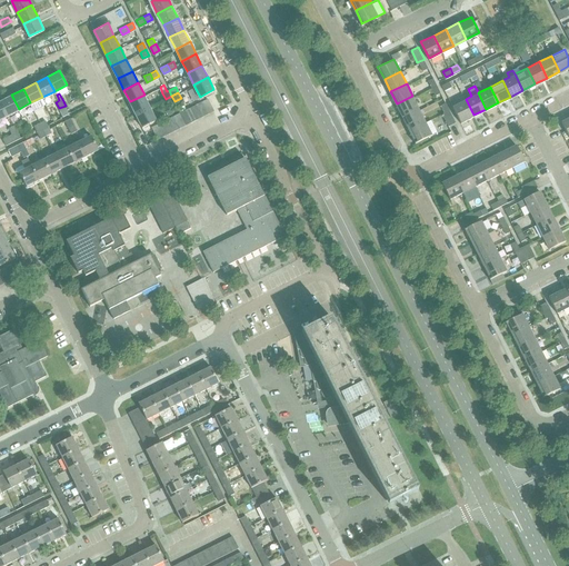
[(11,95),(0,100),(0,101),(7,115),(19,109),(11,95)]
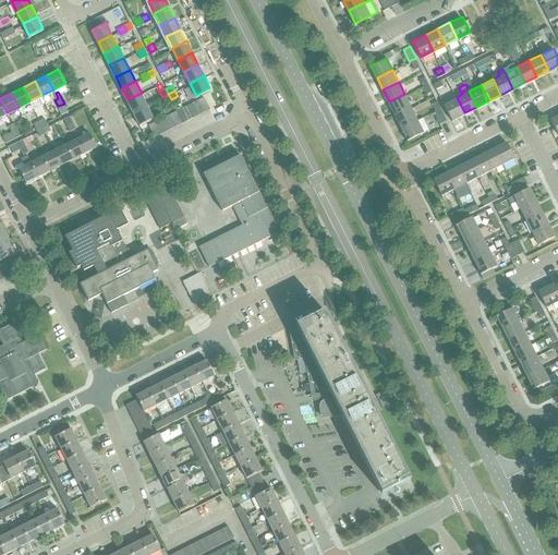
[(128,99),(133,111),(147,105),(142,93),(128,99)]
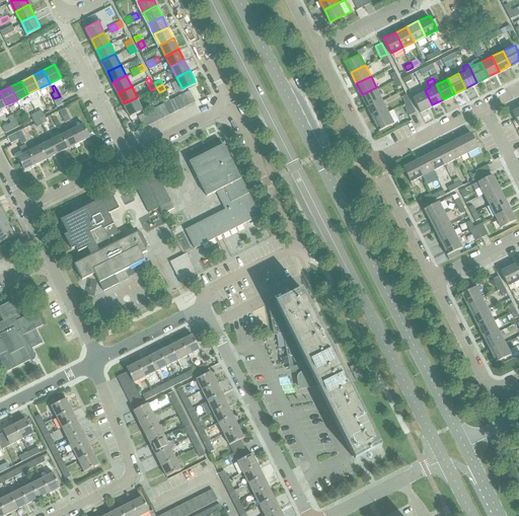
[(156,87),(151,90),(153,95),(159,92),(156,87)]
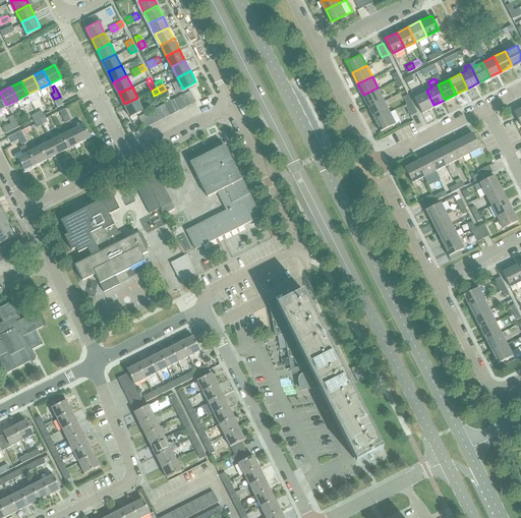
[(363,95),(368,106),(384,99),(378,88),(363,95)]
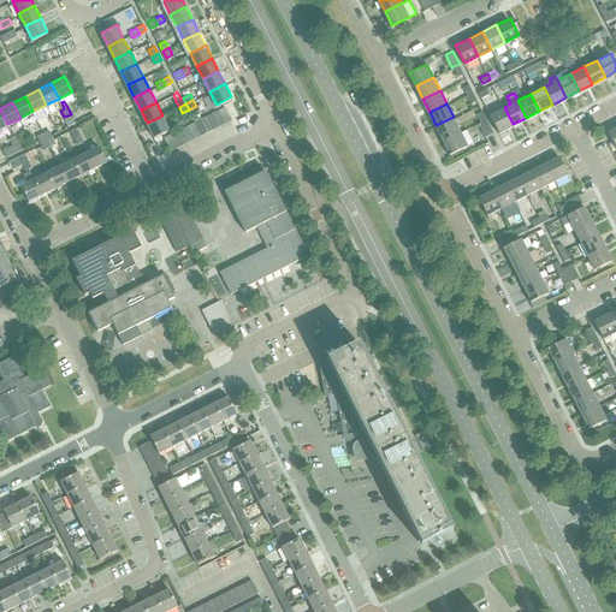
[(225,105),(219,107),(225,120),(231,118),(225,105)]
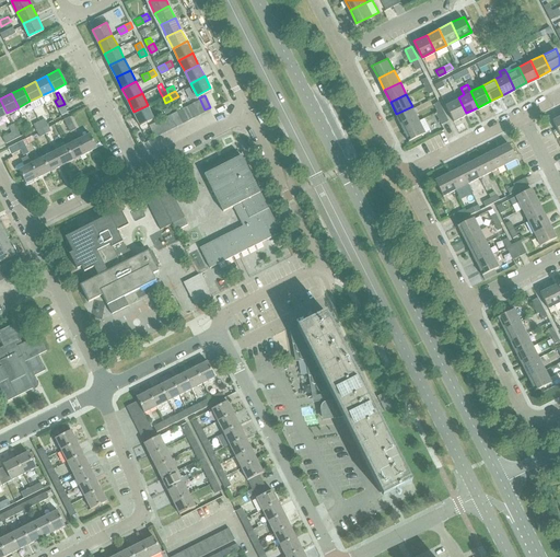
[(194,101),(199,113),(205,109),(199,97),(194,101)]
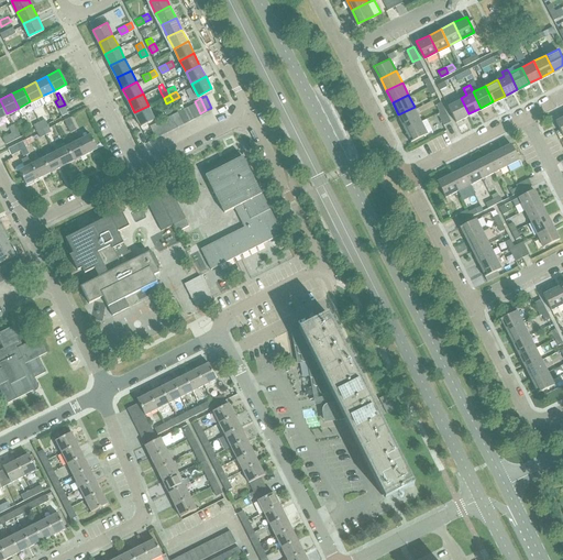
[(468,113),(461,98),(448,105),(456,120),(468,113)]
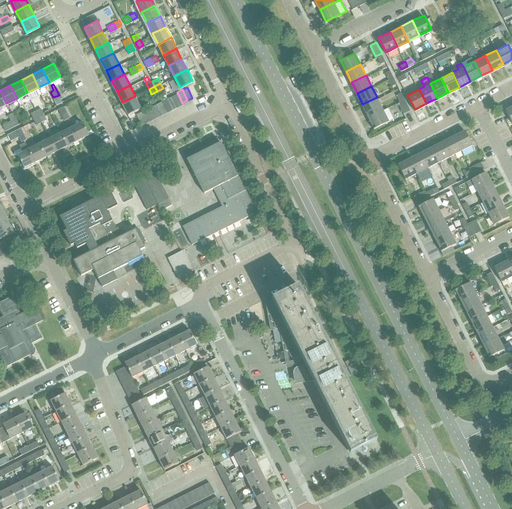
[(172,95),(177,106),(182,103),(177,92),(172,95)]
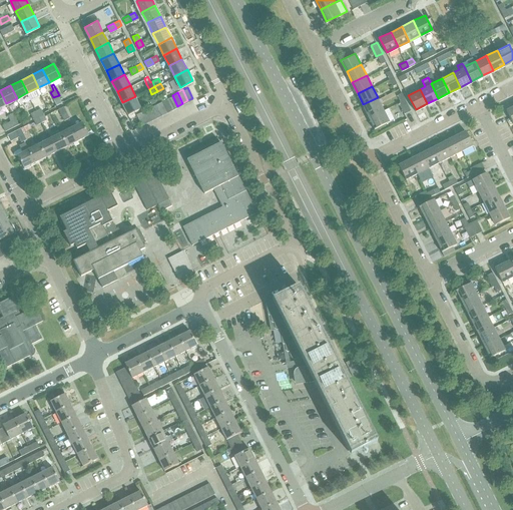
[(59,95),(53,97),(56,103),(61,100),(59,95)]
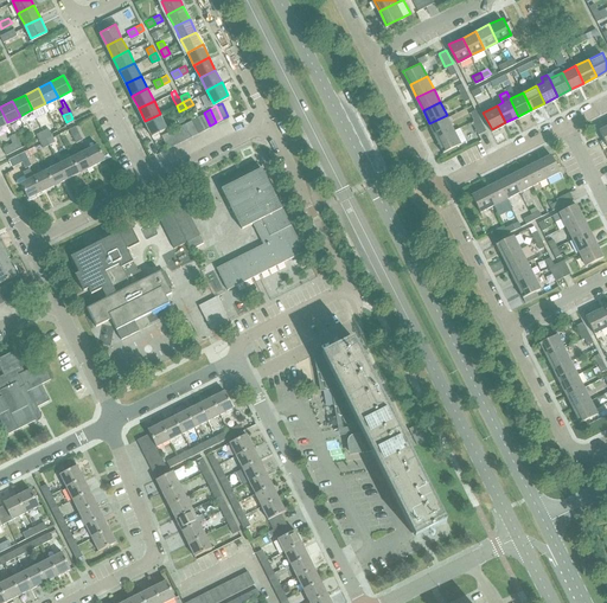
[(198,115),(204,128),(210,126),(204,113),(198,115)]
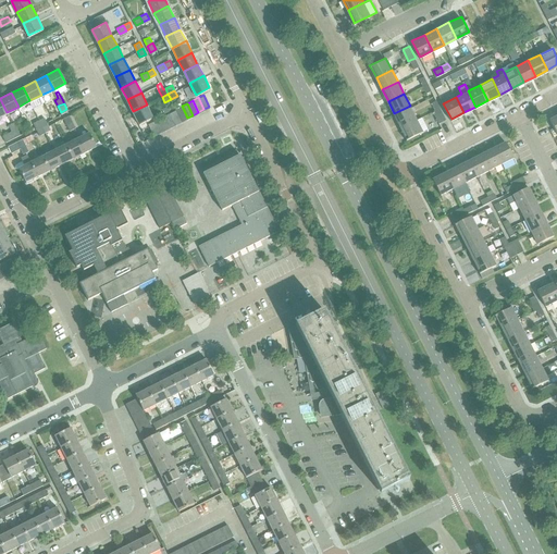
[(147,105),(133,111),(139,123),(152,117),(147,105)]
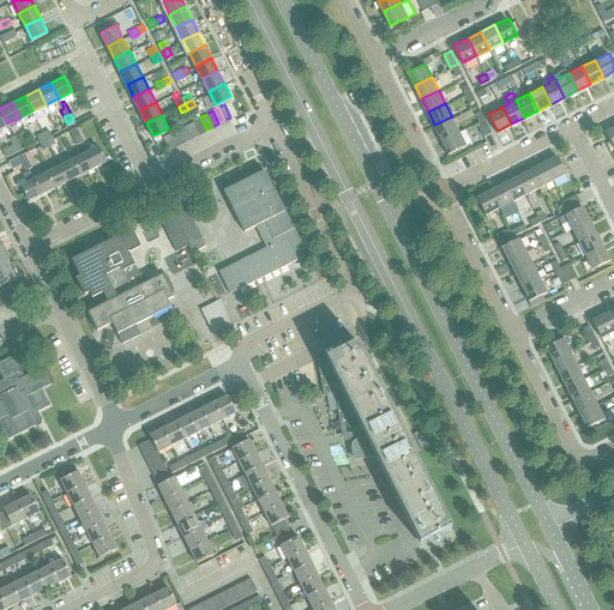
[(200,116),(193,120),(200,133),(206,130),(200,116)]
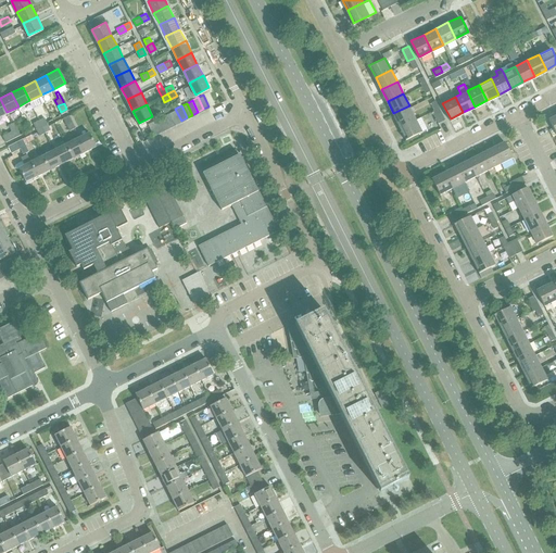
[(393,113),(400,126),(415,117),(409,105),(393,113)]
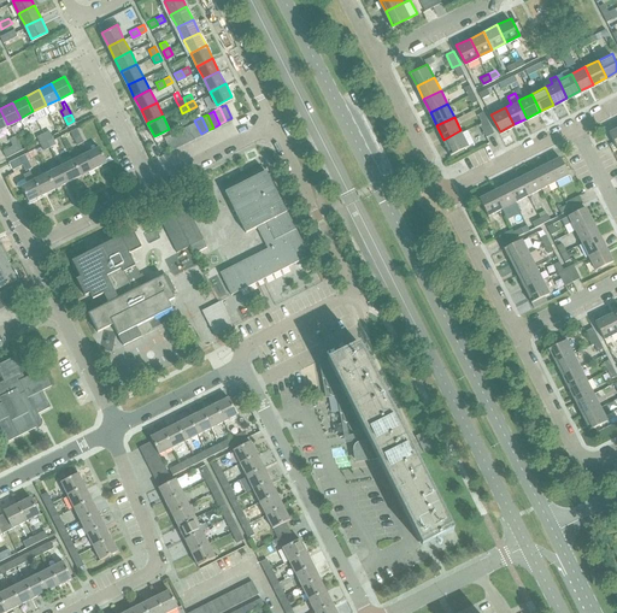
[(482,121),(479,122),(486,135),(494,130),(487,117),(482,121)]
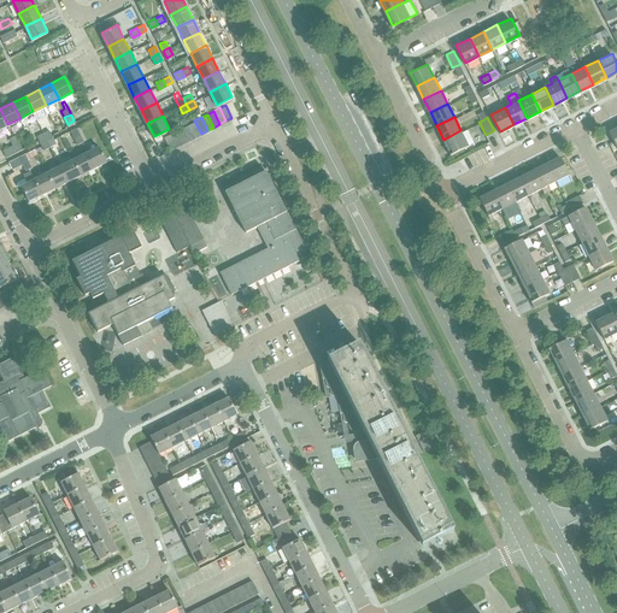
[(195,136),(201,134),(194,121),(188,123),(195,136)]
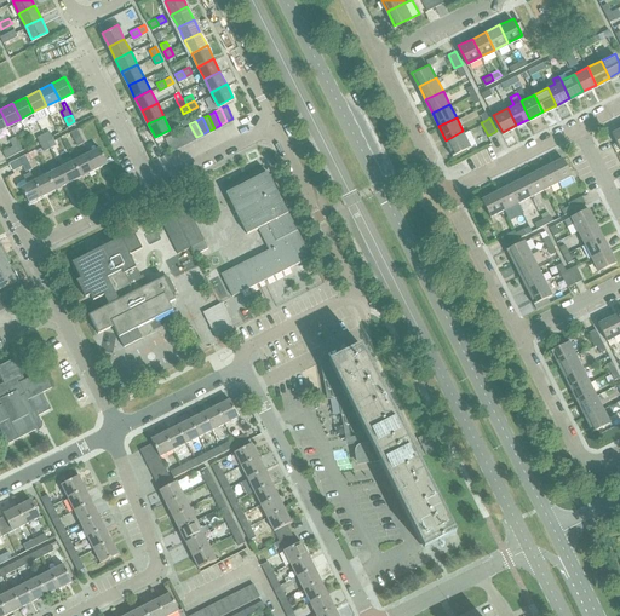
[(190,140),(196,137),(189,124),(183,127),(190,140)]
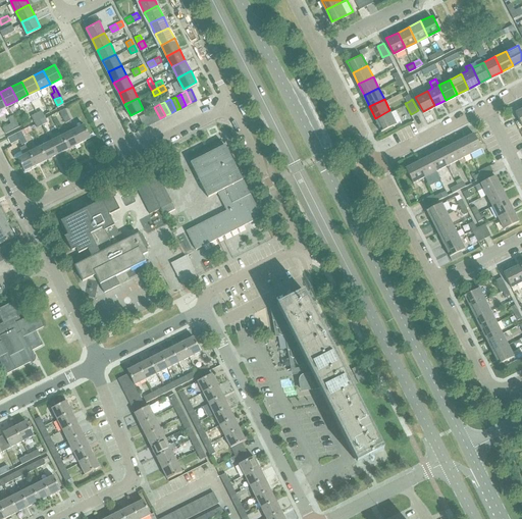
[(59,109),(62,115),(67,112),(64,106),(59,109)]
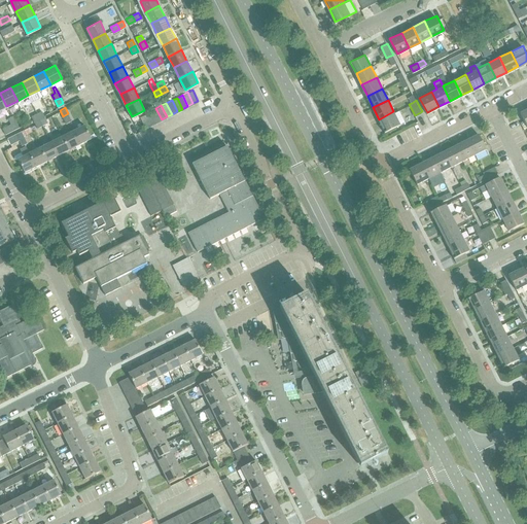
[(156,121),(162,119),(155,108),(150,110),(156,121)]
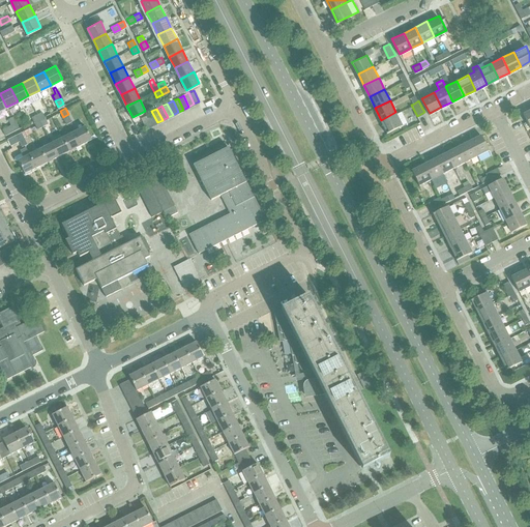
[(42,110),(36,113),(39,119),(46,116),(42,110)]
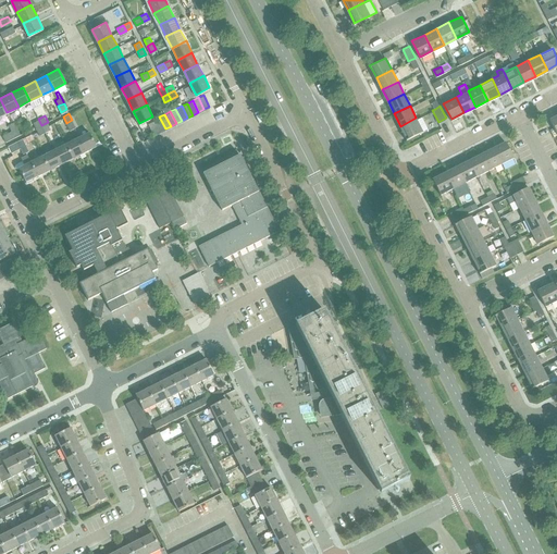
[(160,132),(165,128),(159,117),(153,120),(160,132)]
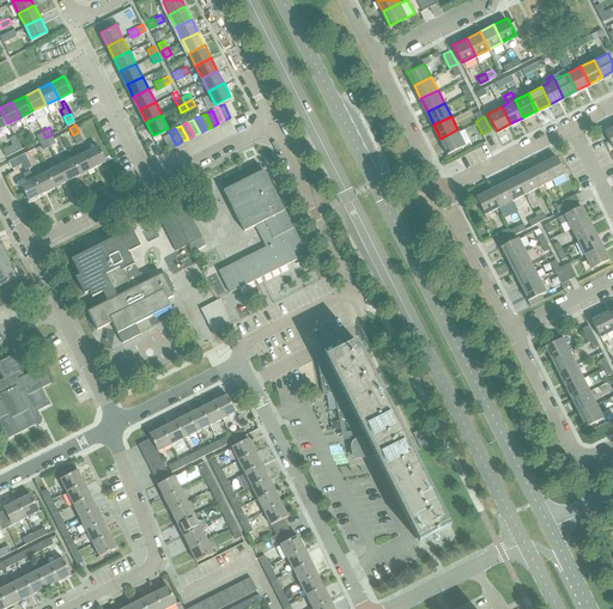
[(457,129),(441,139),(447,151),(447,152),(465,144),(457,129)]
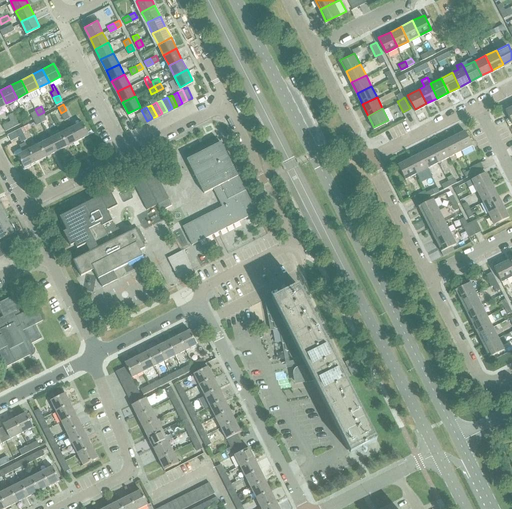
[(30,111),(33,117),(38,115),(35,109),(30,111)]
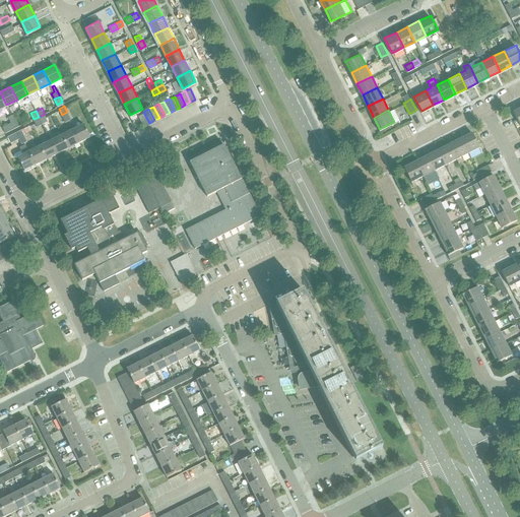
[(67,112),(62,115),(65,120),(70,118),(67,112)]
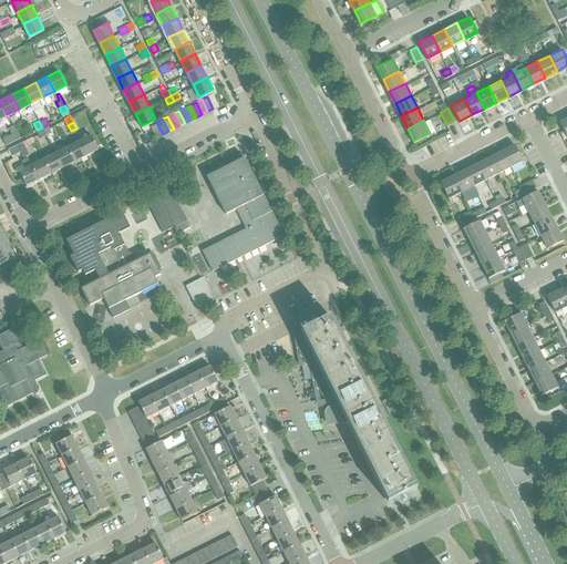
[(156,122),(151,125),(157,137),(163,134),(156,122)]
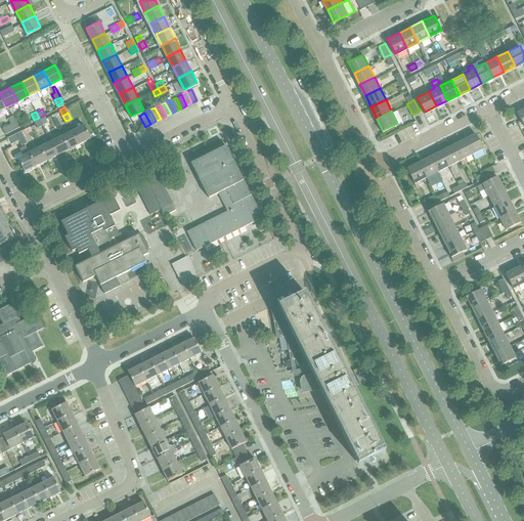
[(16,119),(13,114),(8,116),(10,122),(16,119)]
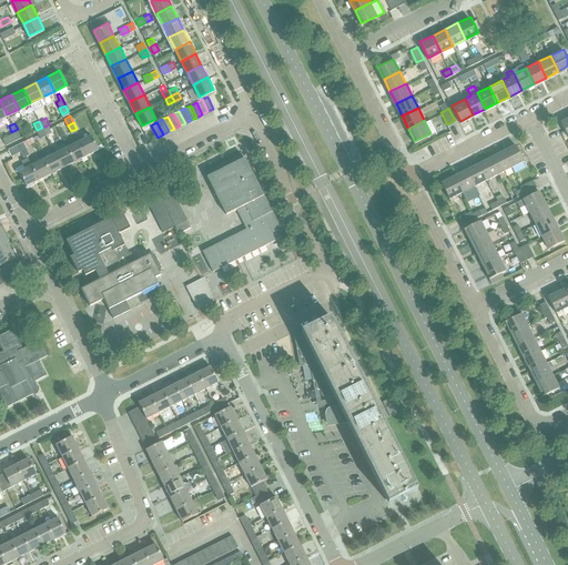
[(49,124),(42,128),(46,133),(51,131),(49,124)]
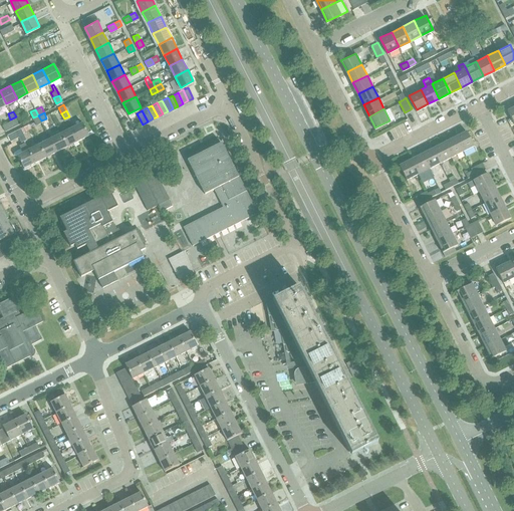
[(38,115),(33,117),(36,123),(41,120),(38,115)]
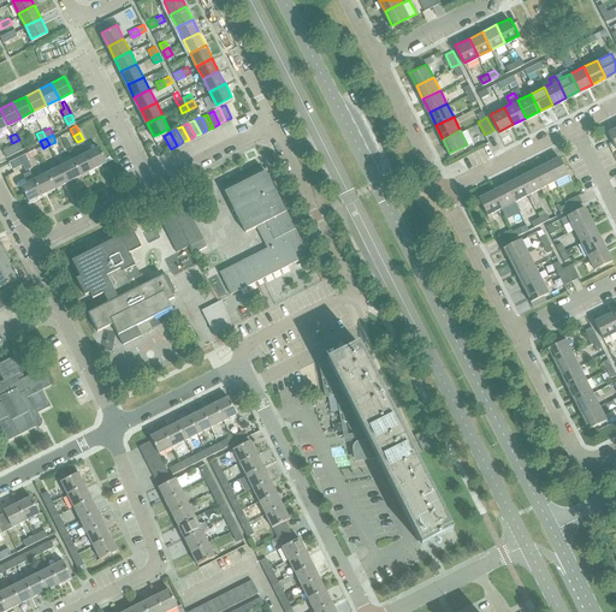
[(23,147),(19,140),(12,143),(16,150),(23,147)]
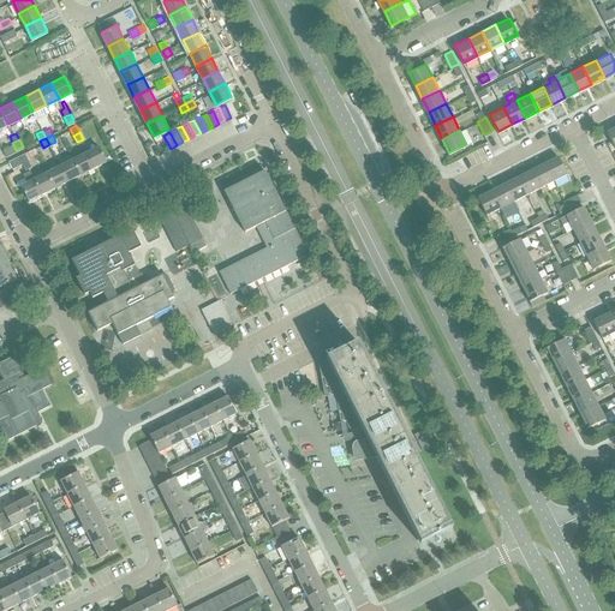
[(16,150),(12,143),(3,148),(6,155),(16,150)]
